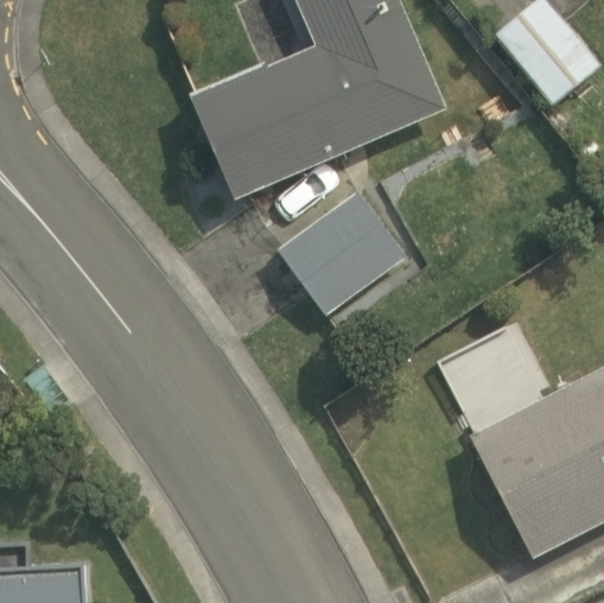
[(189,93),(235,201),(443,110),(394,0),(299,0),(316,38),(189,93)]
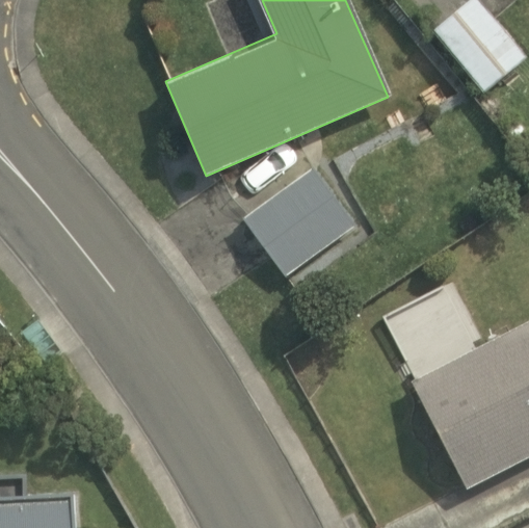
[(526,57),(474,0),(460,0),(431,26),(488,90),(526,57)]
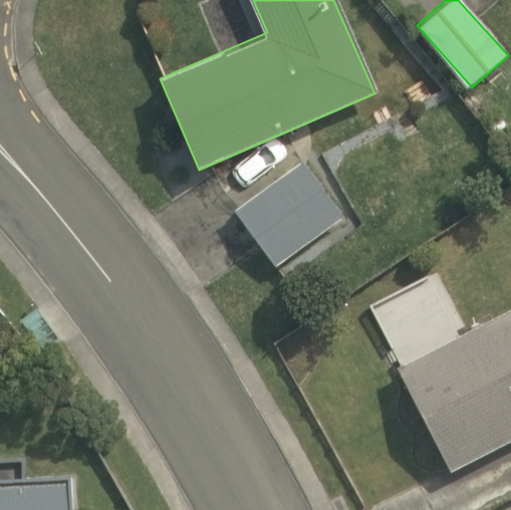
[(305,158),(237,205),(278,264),(346,218),(305,158)]
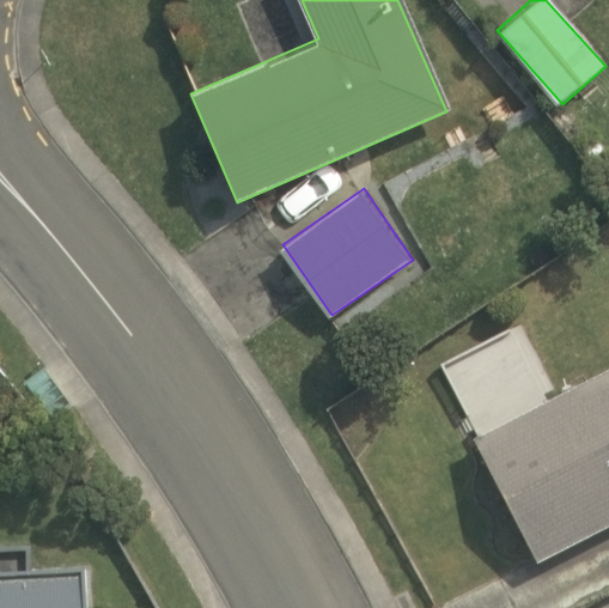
[(443,376),(537,564),(608,528),(608,354),(556,381),(533,332),(443,376)]
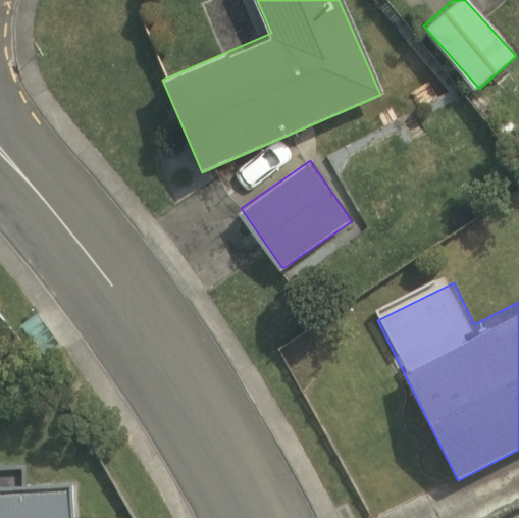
[(71,517),(71,486),(0,487),(0,517),(71,517)]
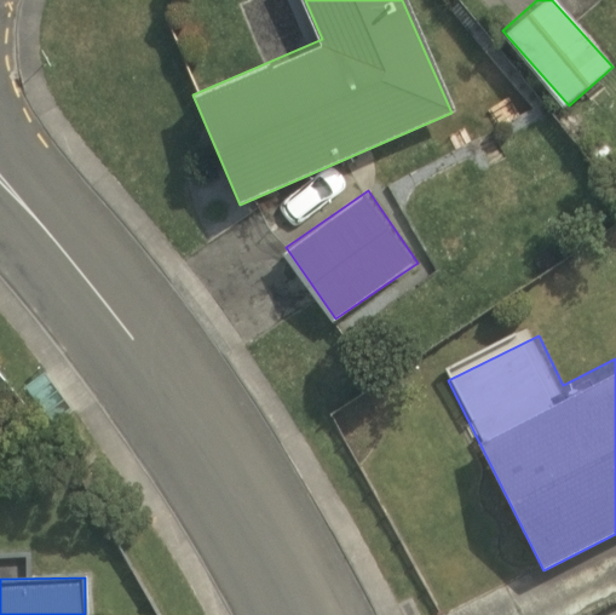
All buildings are outlined.
